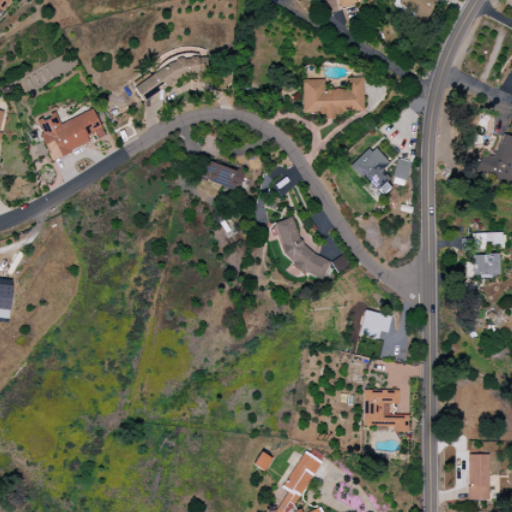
[(0,0),(0,10),(8,1),(6,0),(0,0)]
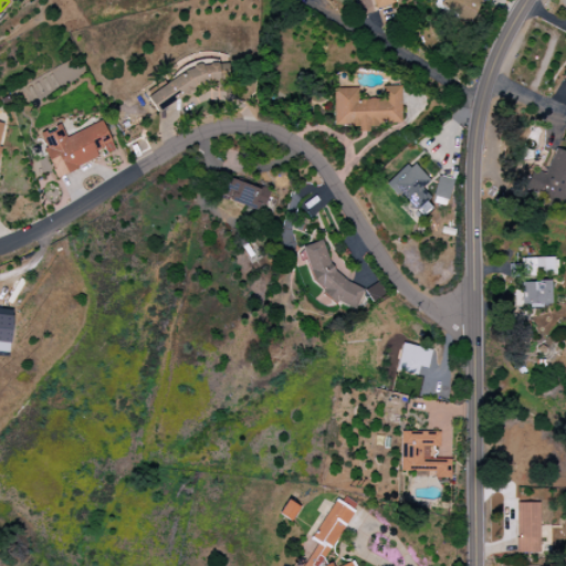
[(394,4),(391,0),(371,0),(375,10),(394,4)]
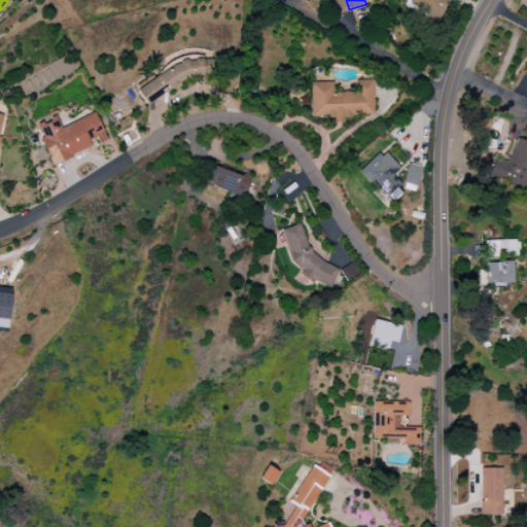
[(445,0),(409,0),(407,4),(435,20),(445,0)]
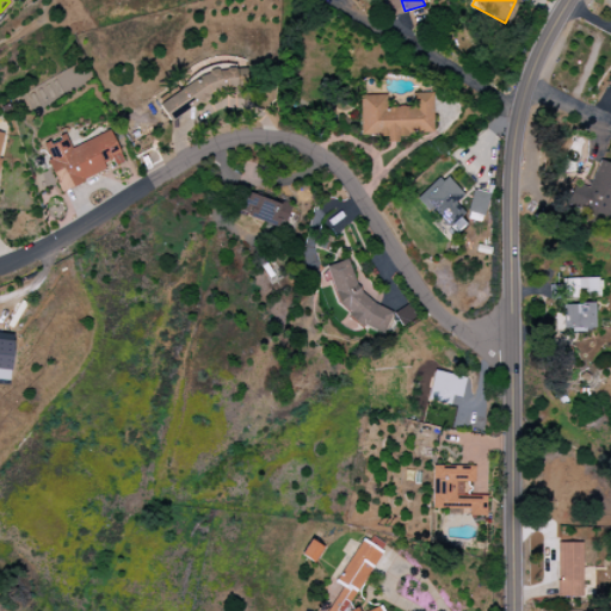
[(158,102),(168,122),(246,76),(239,65),(217,76),(213,71),(158,102)]
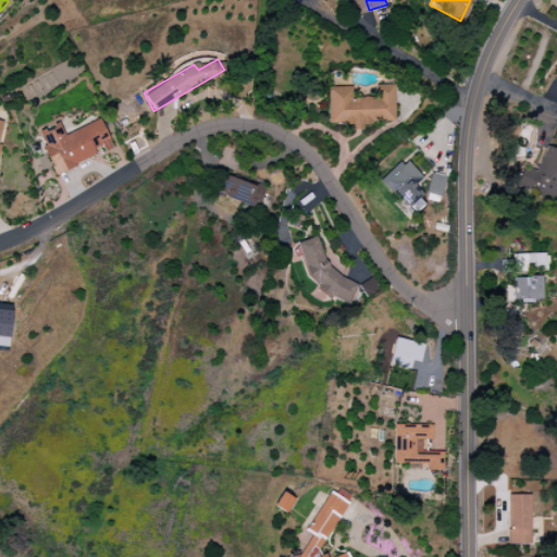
[(327,87),(329,123),(351,123),(351,130),(363,130),(363,123),(378,123),(378,122),(394,121),(394,85),(375,85),(375,97),(351,98),(351,87),(327,87)]
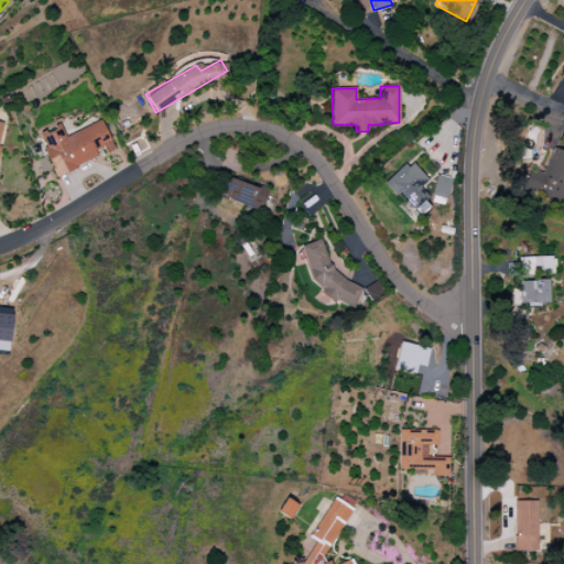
[(55,175),(105,154),(105,153),(114,150),(101,121),(65,137),(60,123),(36,133),(55,175)]
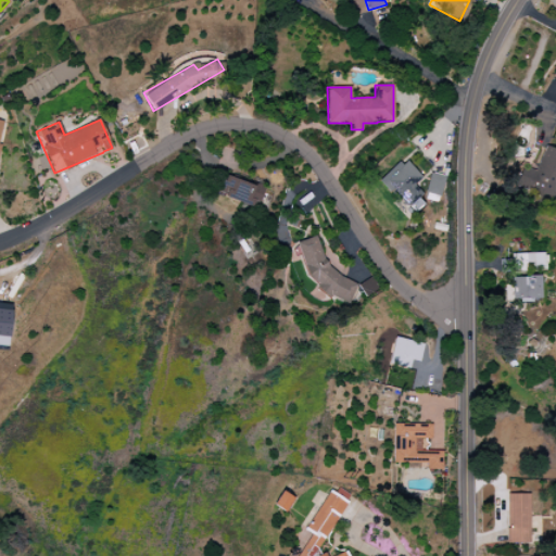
[(555,150),(544,147),(535,171),(523,166),(516,188),(548,200),(553,186),(555,187),(555,150)]
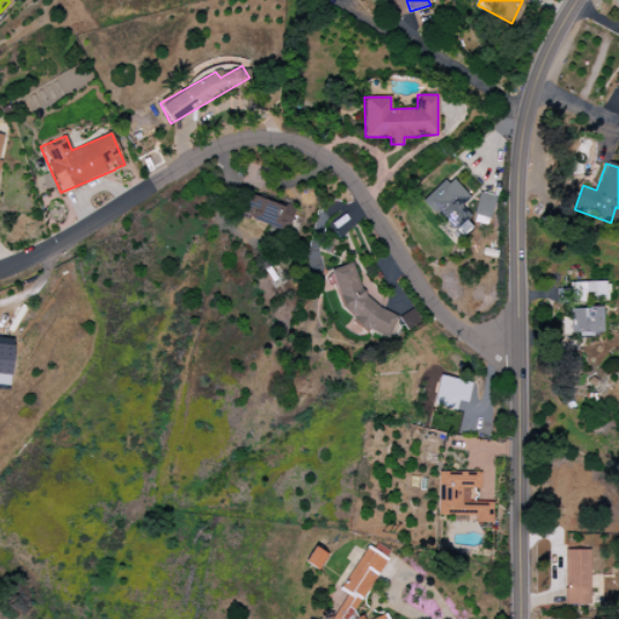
[(469,197),(449,175),(426,198),(456,230),(470,217),(461,206),(469,197)]
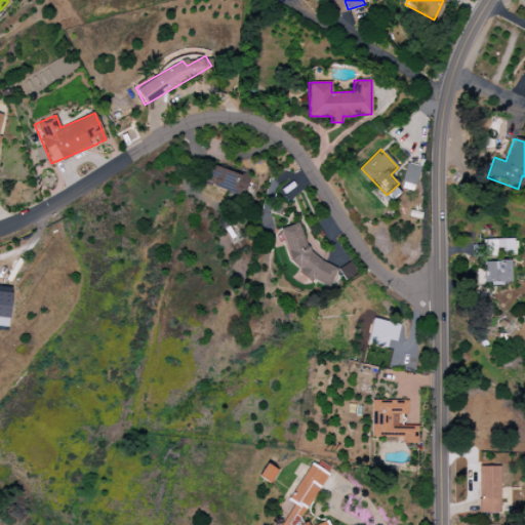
[(414,186),(419,167),(406,164),(401,182),(414,186)]
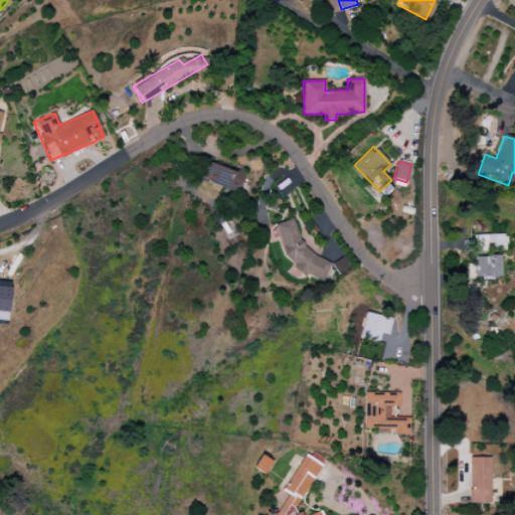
[(242,174),(207,162),(201,180),(237,192),(242,174)]
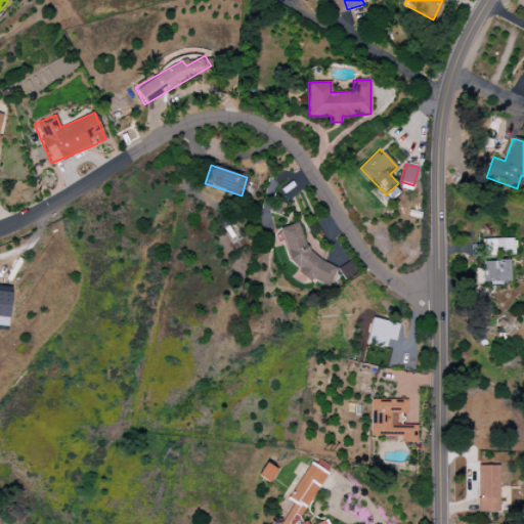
[(511,238),(481,239),(481,245),(470,245),(470,257),(494,256),(494,251),(512,250),(511,238)]
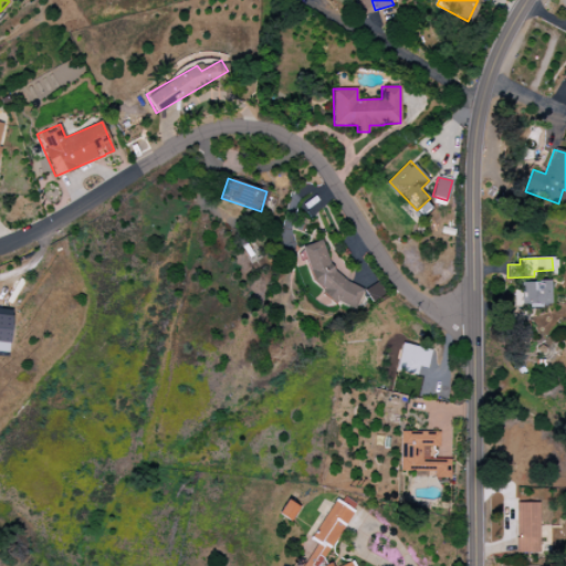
[(370,302),(385,294),(379,282),(364,290),(370,302)]
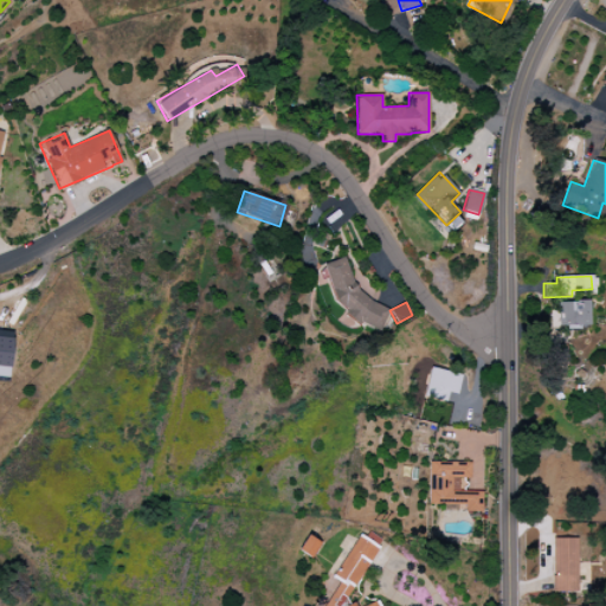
[(588,327),(587,302),(549,303),(550,328),(588,327)]
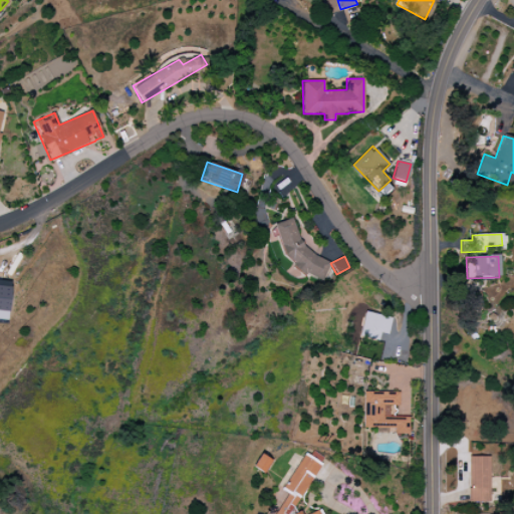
[(0,319),(7,320),(10,281),(0,280),(0,319)]
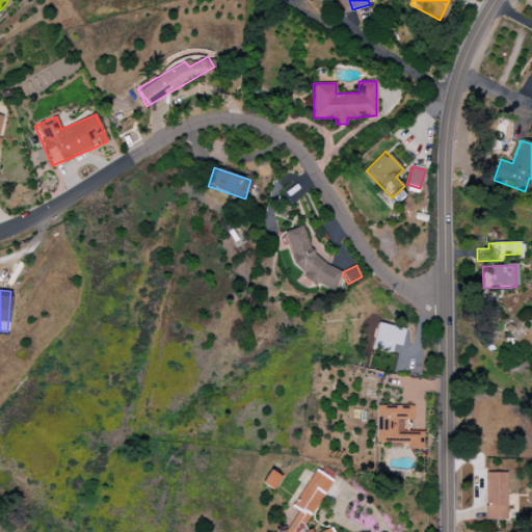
[(393,345),(402,346),(405,328),(377,323),(372,349),(392,352),(393,345)]
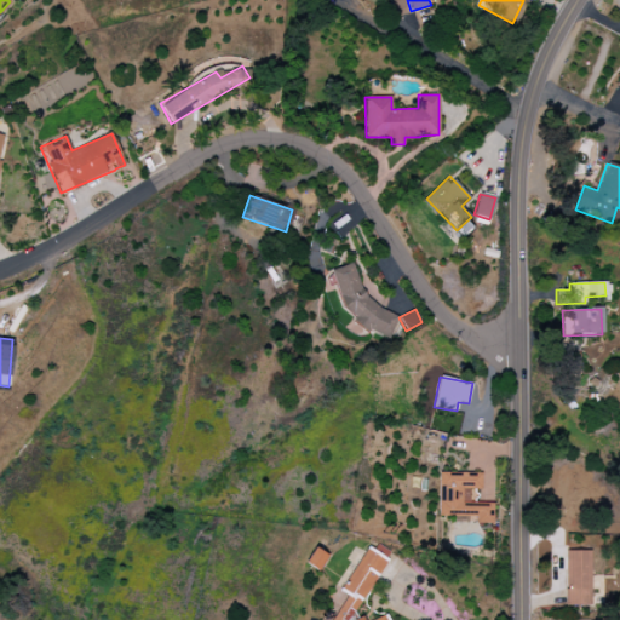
[(481,474),(438,472),(437,514),(453,515),(453,521),(475,521),(475,523),(493,524),(493,503),(470,503),(470,489),(481,489),(481,474)]
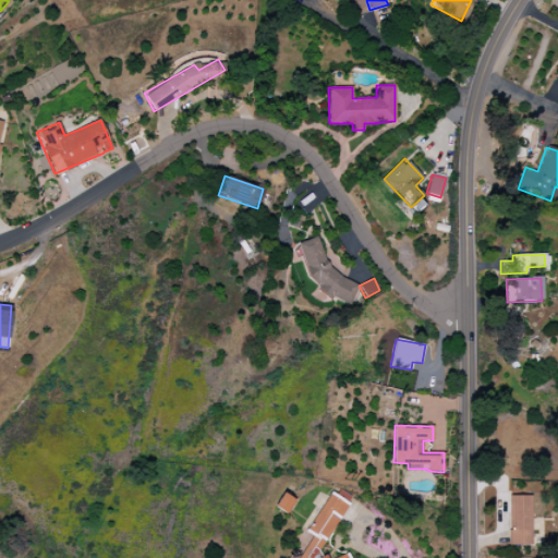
[(349,557),(348,554),(336,557),(326,557),(320,555),(319,553),(347,506),(344,500),(329,493),(306,533),(311,535),(299,557),(349,557)]
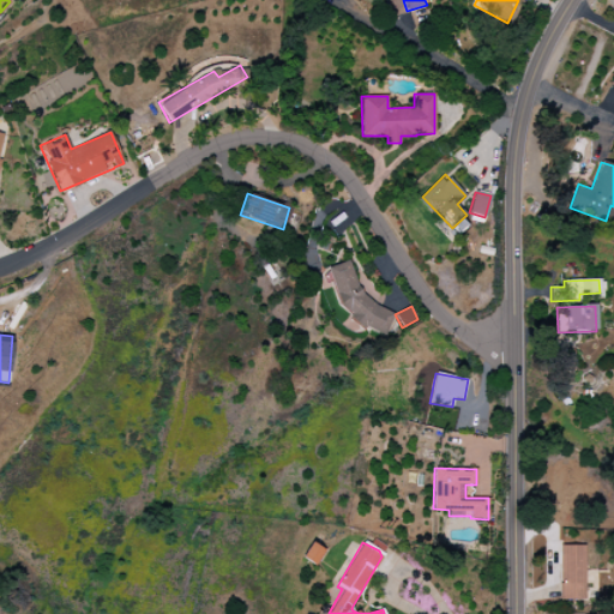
[(585,600),(585,546),(559,546),(559,600),(585,600)]
